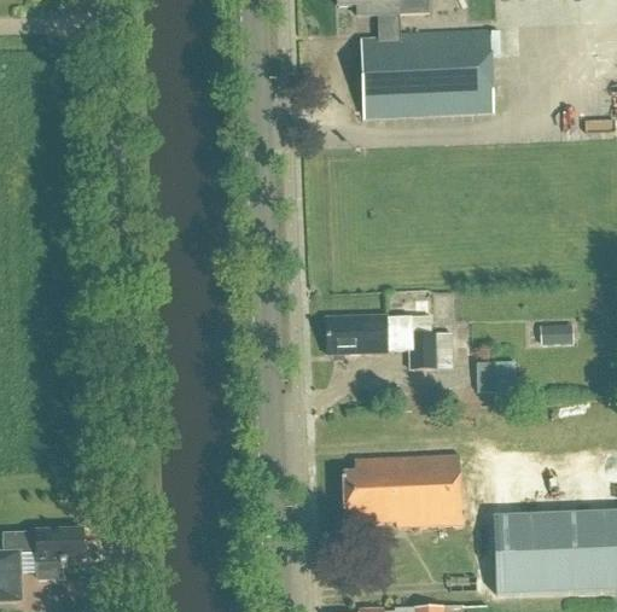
[(493,111),(489,30),(397,34),(395,0),(337,0),(337,5),(358,4),(358,13),(378,12),(379,38),(359,39),(361,117),(493,111)]
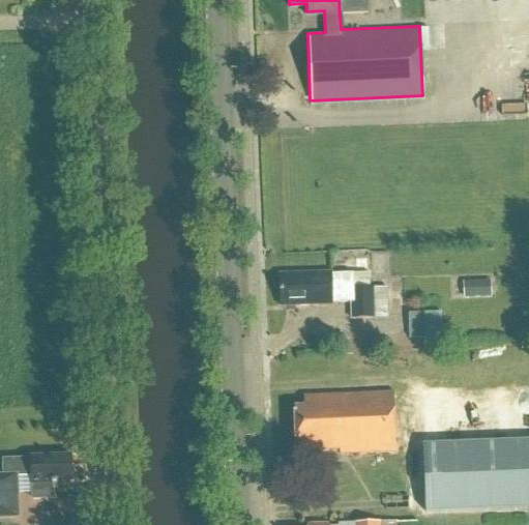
[(333,270),(281,271),(281,296),(287,296),(287,303),(333,302),(333,293),(351,292),(351,316),(388,315),(388,284),(352,285),(352,271),(333,271),(333,270)]
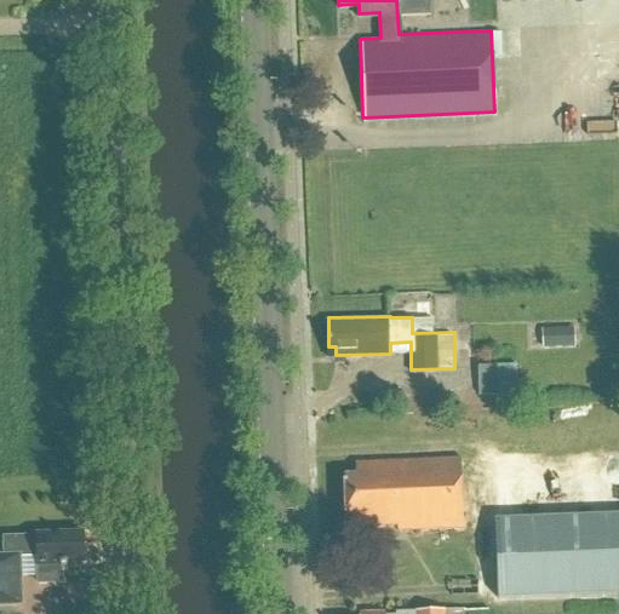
[(571,342),(569,323),(538,326),(538,344),(571,342)]
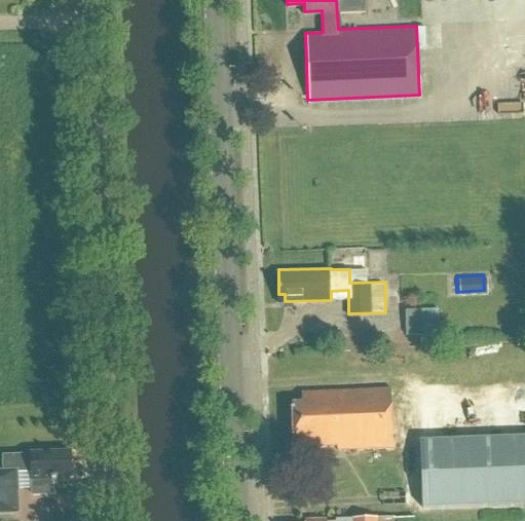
[(439,307),(405,308),(406,334),(440,333),(439,307)]
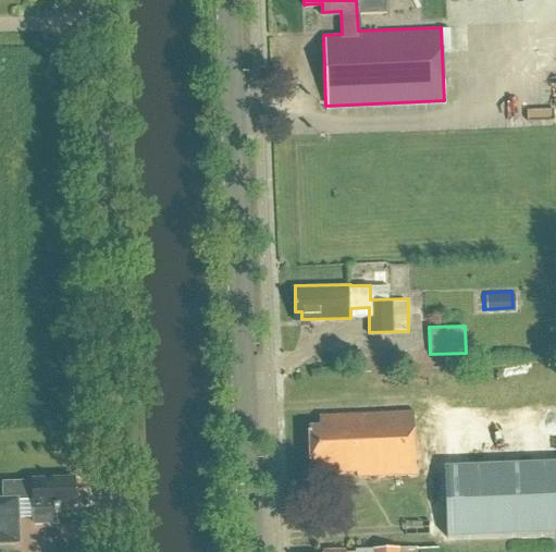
[(415,411),(322,413),(323,425),(311,425),(312,464),(340,463),(341,469),(358,468),(359,474),(417,471),(415,411)]
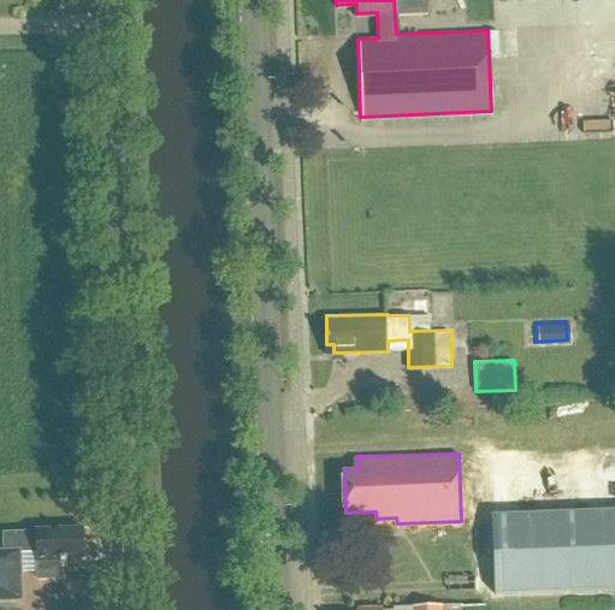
[(485,574),(614,568),(614,491),(482,497),(485,574)]
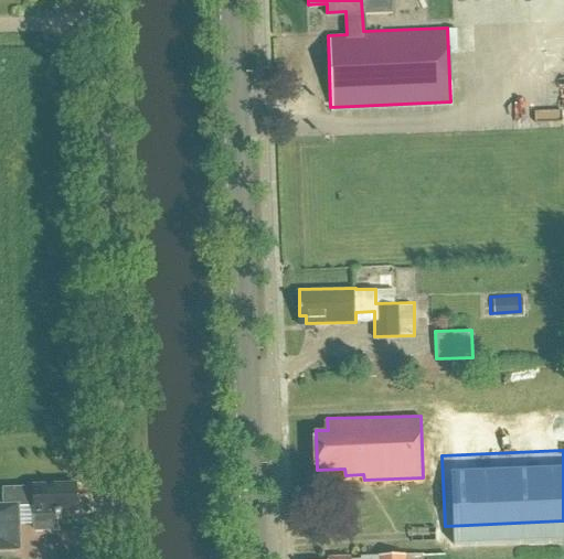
[(3,502),(0,501),(0,548),(22,548),(20,504),(36,503),(38,527),(59,526),(57,514),(63,513),(63,509),(78,508),(78,482),(2,484),(3,502)]
